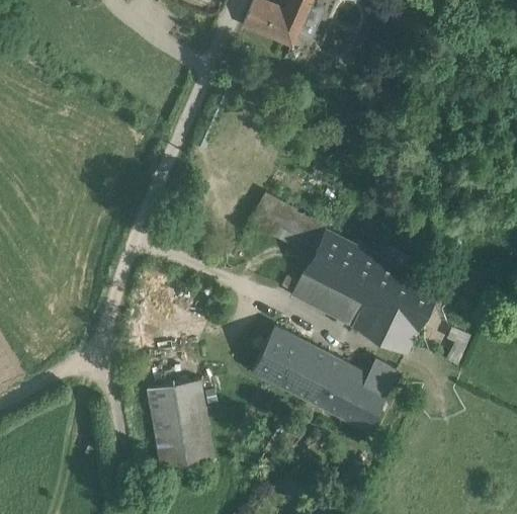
[(289,0),(284,12),(256,0),(252,0),(242,25),(291,46),(311,1),(308,0),(289,0)]
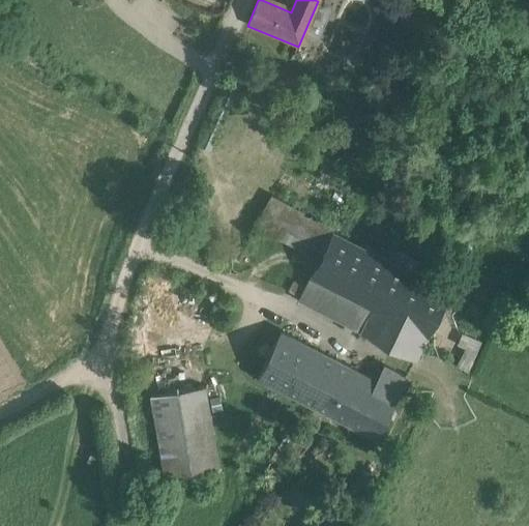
[(270,203),(256,230),(280,242),(293,215),(270,203)]
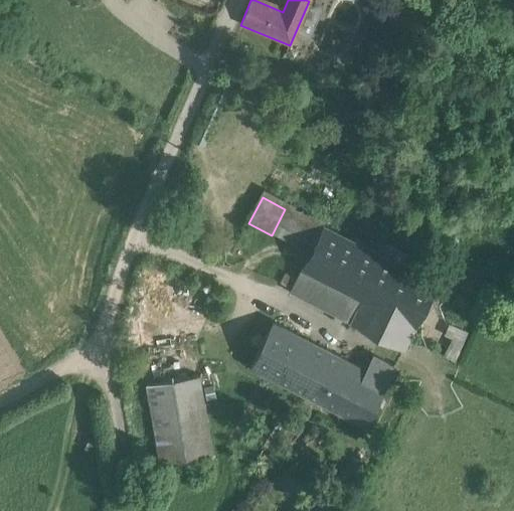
[(324,229),(285,209),(272,235),(311,254),(324,229)]
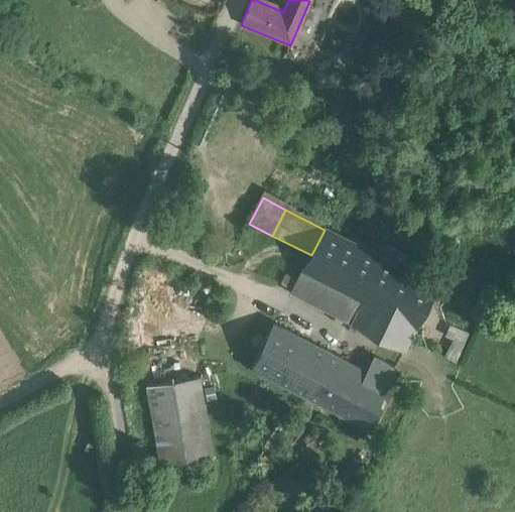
[(437,288),(325,230),(311,255),(290,294),(404,354),(437,288)]
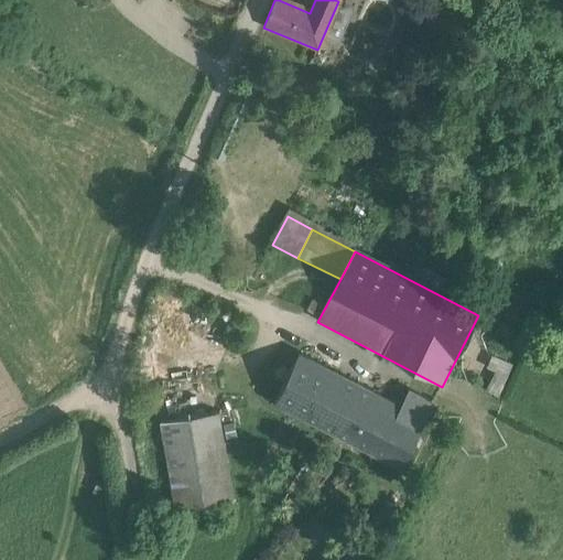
[(365,391),(299,357),(273,406),(339,439),(365,391)]
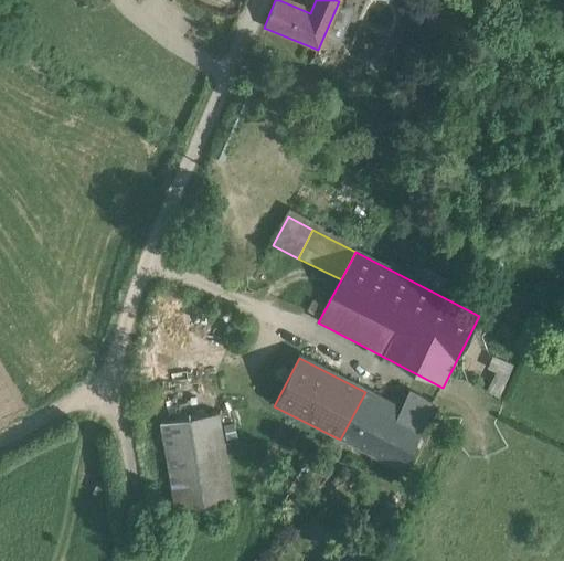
[(400,409),(365,392),(340,440),(400,470),(432,409),(407,395),(400,409)]
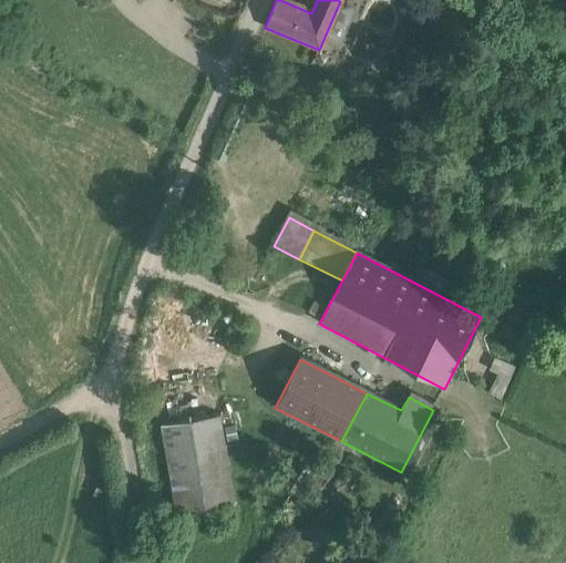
[(219,417),(161,428),(177,523),(236,512),(219,417)]
